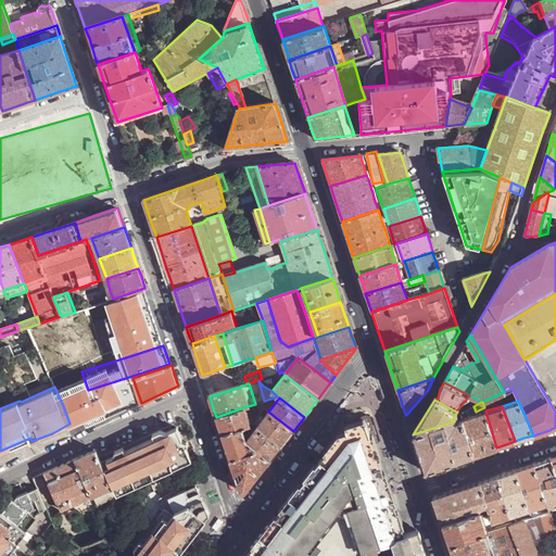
[(219,427),(222,433),(242,427),(250,425),(249,421),(244,407),(216,417),(219,427)]
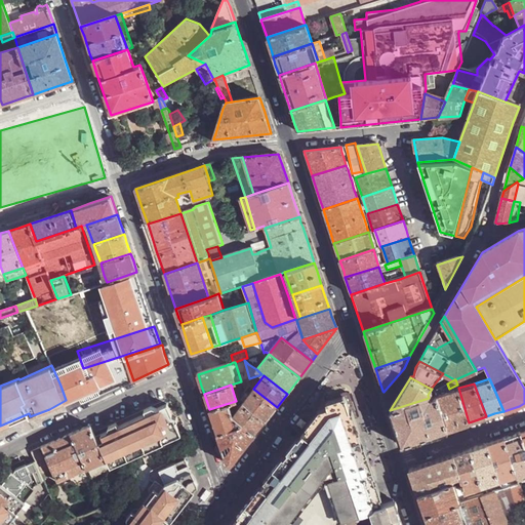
[(469,422),(458,388),(436,395),(447,430),(458,426),(469,422)]
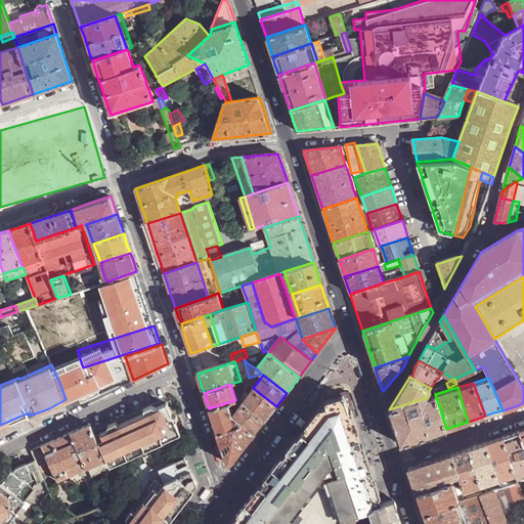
[(266,420),(276,406),(253,388),(243,402),(266,420)]
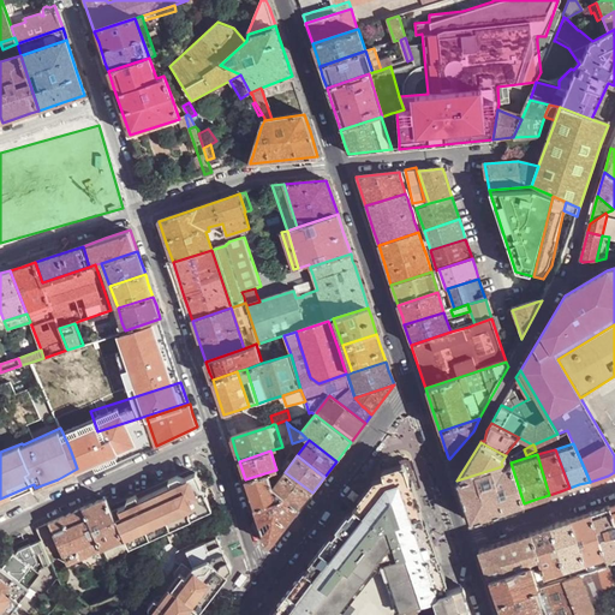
[(286,460),(284,458),(279,465),(275,466),(276,470),(280,469),(286,460)]
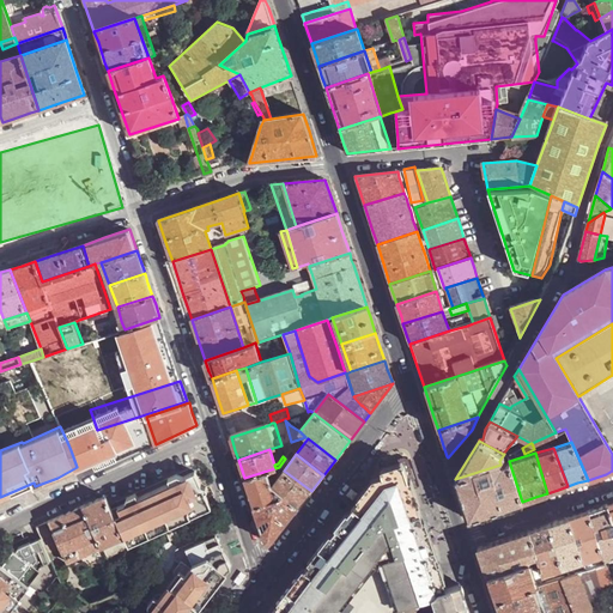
[(522,502),(509,461),(501,465),(455,479),(462,502),(468,520),(522,502)]
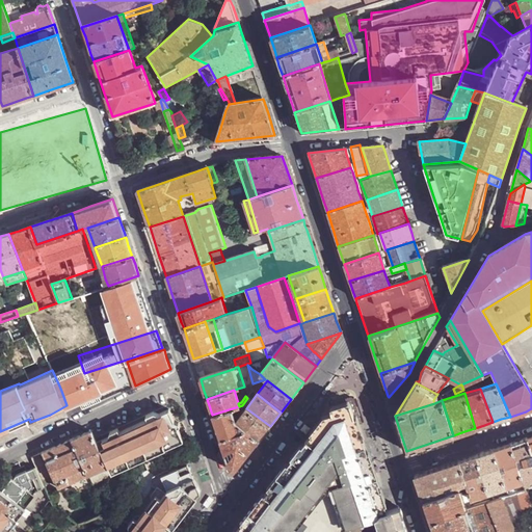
[(299,531),(364,442),(360,429),(354,414),(351,402),(328,410),(330,417),(321,422),(268,490),(238,530),(239,531),(299,531)]
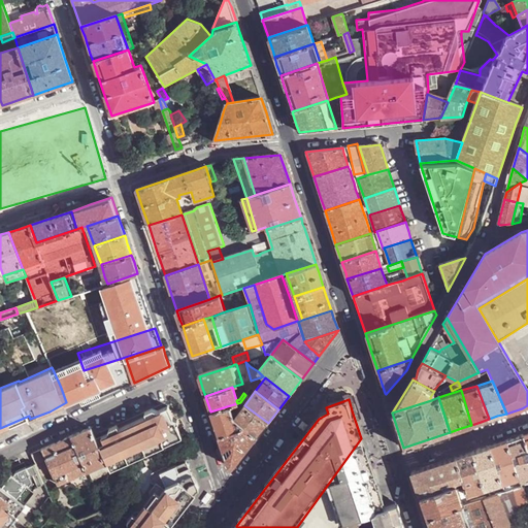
[(216,426),(219,436),(238,429),(241,424),(234,419),(230,405),(210,411),(216,426)]
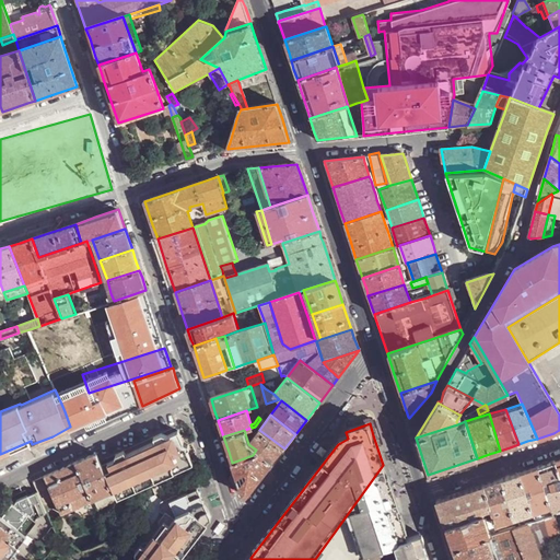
[(272,463),(284,448),(259,430),(248,444),(256,450),(272,463)]
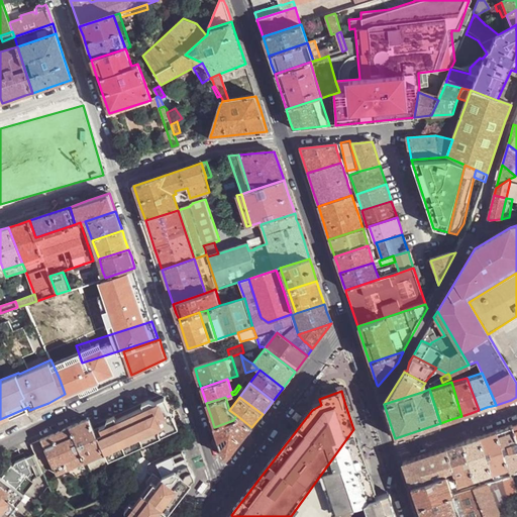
[(166,433),(168,429),(170,425),(175,423),(171,415),(174,414),(174,412),(170,411),(169,411),(166,404),(163,399),(153,403),(148,401),(141,405),(142,408),(115,420),(114,417),(107,420),(105,425),(95,430),(106,453),(111,451),(116,452),(119,453),(131,448),(133,444),(134,440),(145,435),(150,437),(153,438),(166,433)]
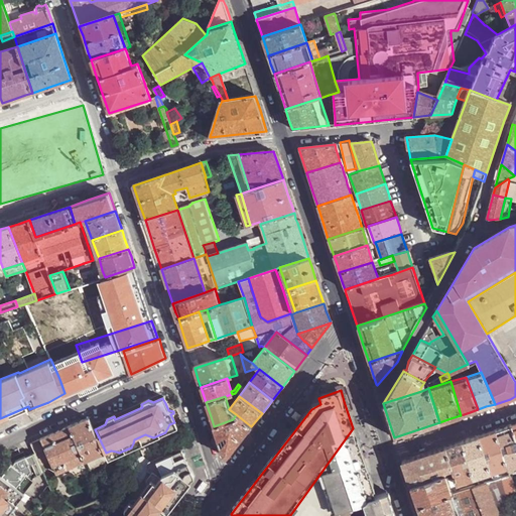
[(251,426),(236,414),(233,419),(214,426),(220,442),(224,456),(229,456),(251,426)]
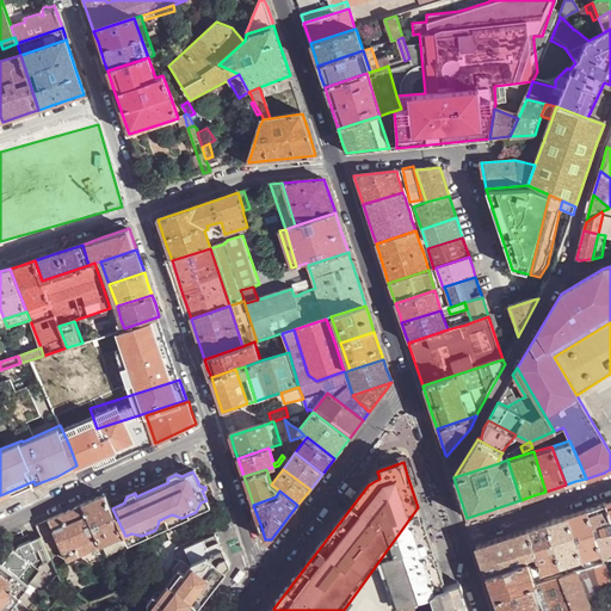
[(105,494),(82,505),(102,545),(124,536),(105,494)]
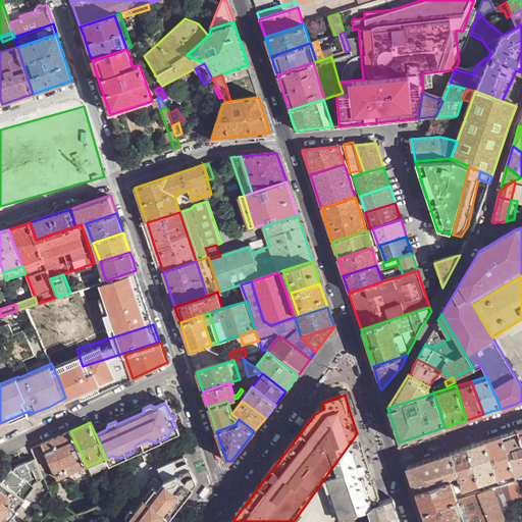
[(508,432),(500,435),(512,471),(513,473),(521,470),(521,444),(517,429),(508,432)]
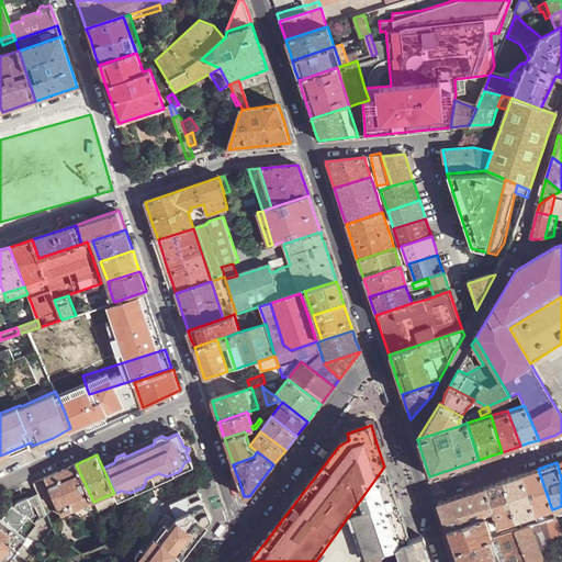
[(76,464),(45,479),(63,516),(93,502),(76,464)]
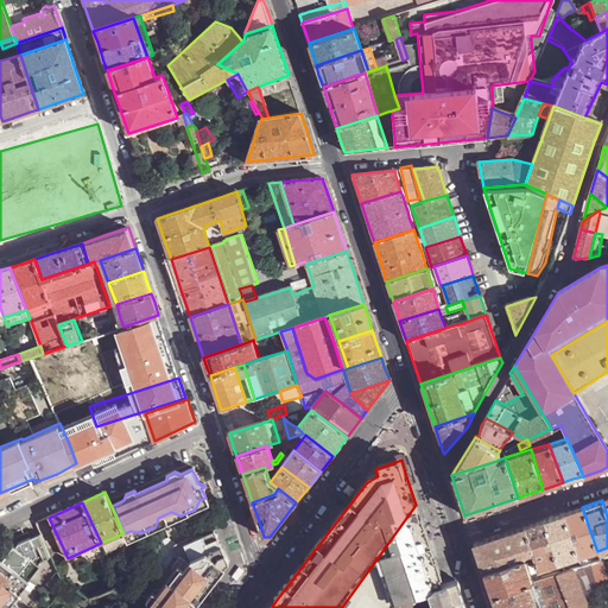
[(425,532),(416,505),(342,607),(406,607),(406,606),(413,597),(428,593),(434,588),(442,584),(425,532)]
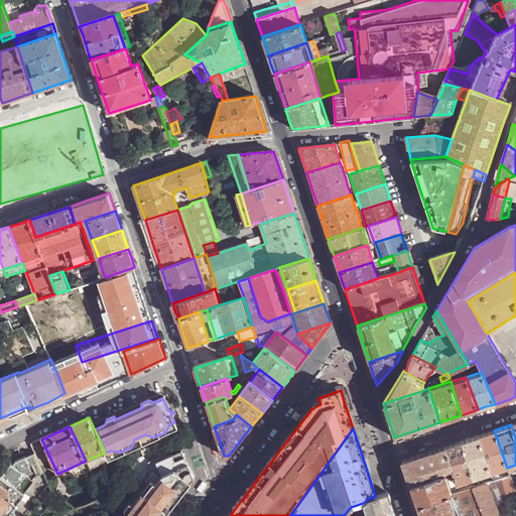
[(478,435),(490,472),(506,466),(494,430),(486,432),(478,435)]
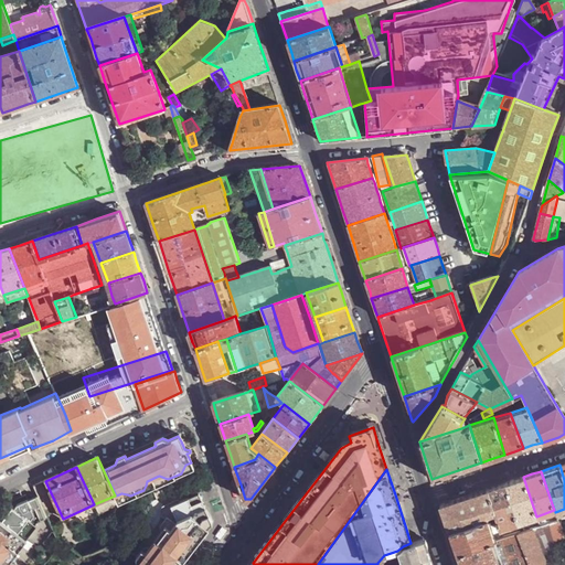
[(164,478),(159,476),(147,481),(146,486),(149,488),(162,481),(164,478)]
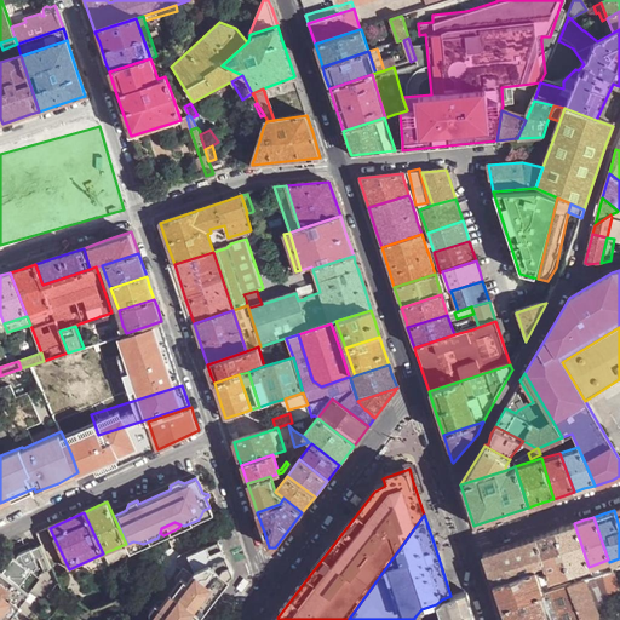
[(555,530),(569,573),(589,567),(574,523),(564,527),(555,530)]
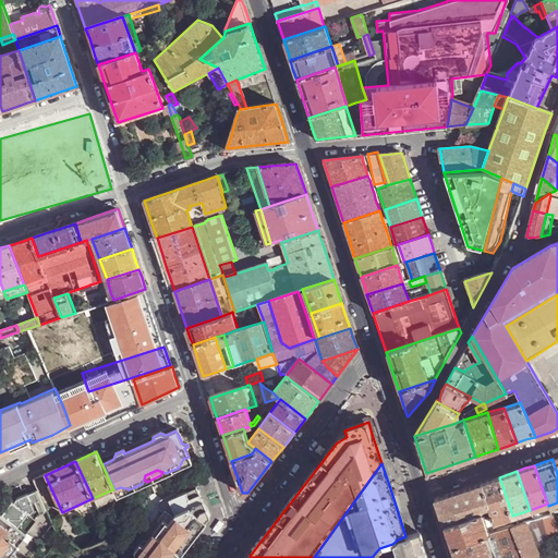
[(41,476),(33,480),(38,490),(41,500),(43,500),(45,505),(51,501),(52,501),(41,476)]
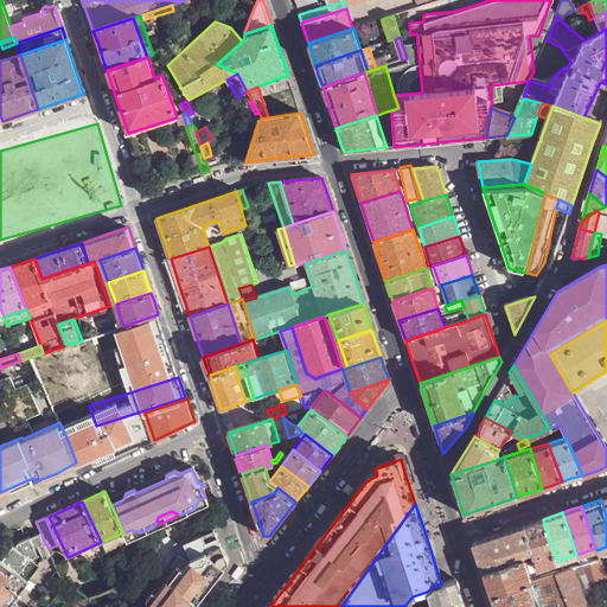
[(216,532),(211,519),(202,524),(206,536),(216,532)]
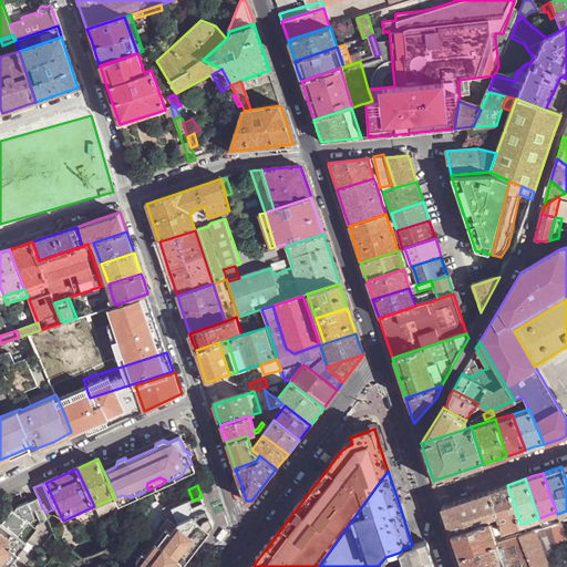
[(497,487),(488,491),(496,514),(498,521),(502,531),(521,524),(507,485),(497,487)]
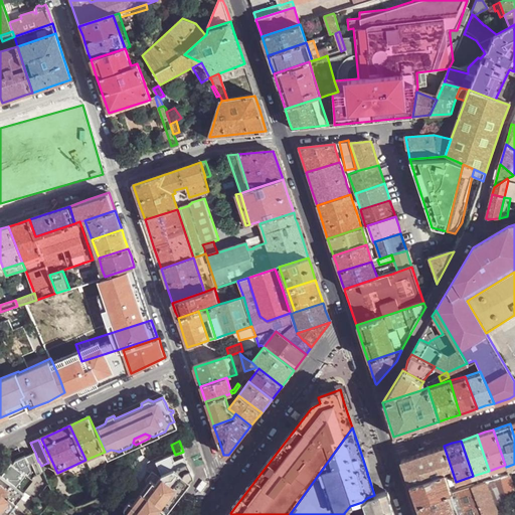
[(409,485),(445,473),(444,470),(451,467),(444,446),(406,459),(403,460),(401,460),(406,475),(409,485)]
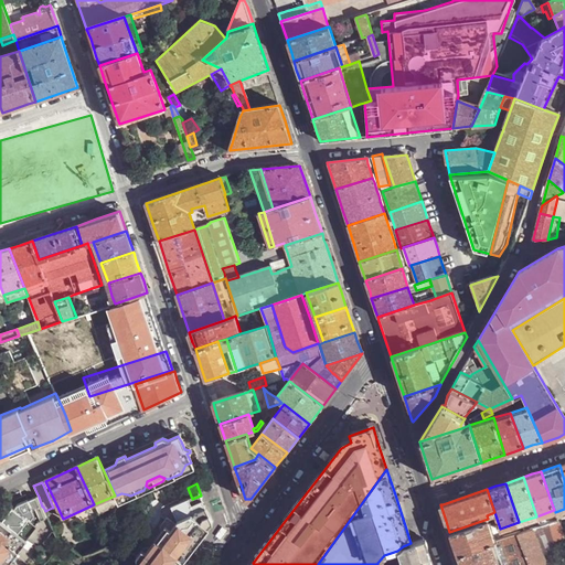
[(210,529),(213,525),(215,525),(214,524),(202,498),(201,496),(192,499),(199,513),(204,511),(206,518),(205,519),(202,523),(204,524),(202,529),(202,534),(206,535),(211,529),(210,529)]
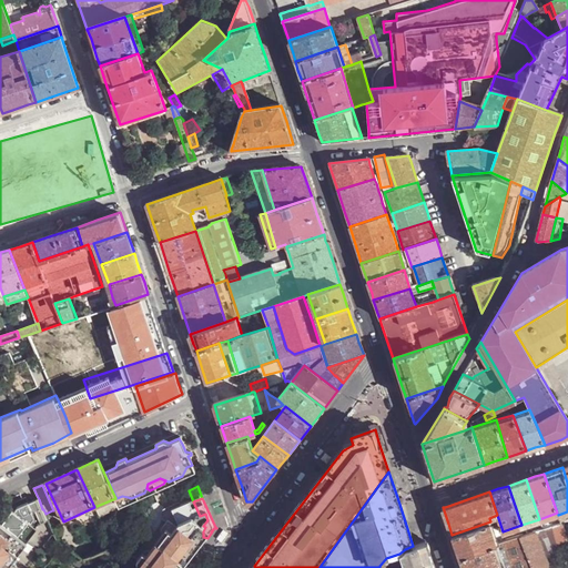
[(0,567),(4,567),(38,528),(37,526),(39,524),(47,520),(42,509),(39,499),(30,503),(30,501),(20,506),(17,510),(16,509),(4,521),(0,518),(0,567)]
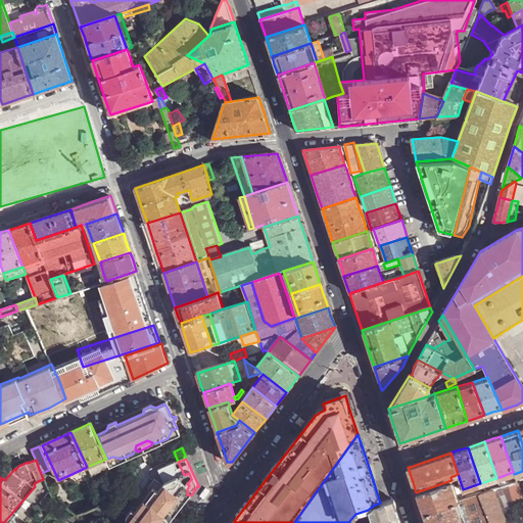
[(169,522),(176,514),(175,511),(179,510),(188,500),(187,494),(187,489),(189,485),(187,484),(190,480),(191,479),(189,473),(184,475),(178,462),(161,470),(167,482),(164,485),(160,482),(137,512),(134,510),(129,516),(132,519),(130,521),(128,522),(169,522)]
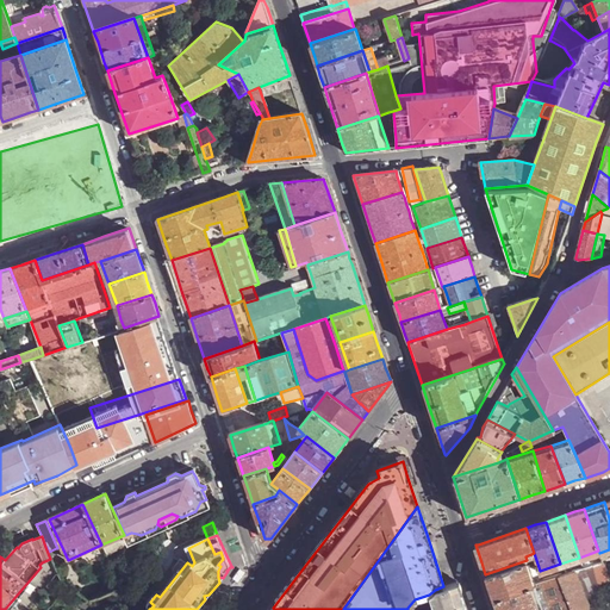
[(493,598),(534,583),(533,580),(527,561),(527,560),(485,574),(490,590),(493,598)]
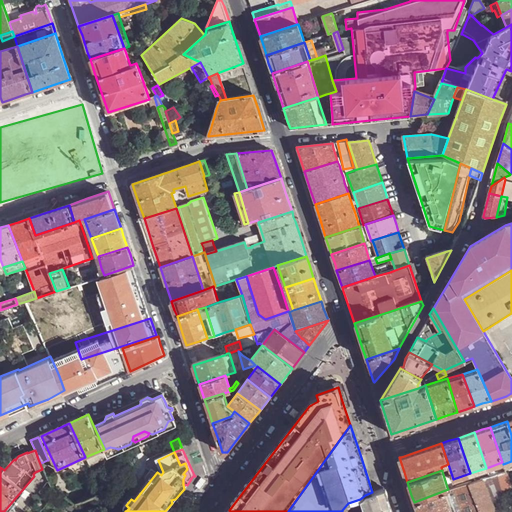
[(511,491),(506,472),(497,475),(506,508),(511,506),(511,491)]
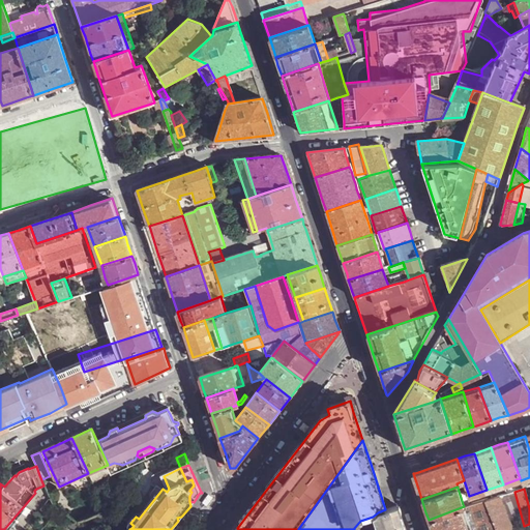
[(489,499),(484,500),(495,529),(513,529),(525,527),(524,526),(514,492),(489,499)]
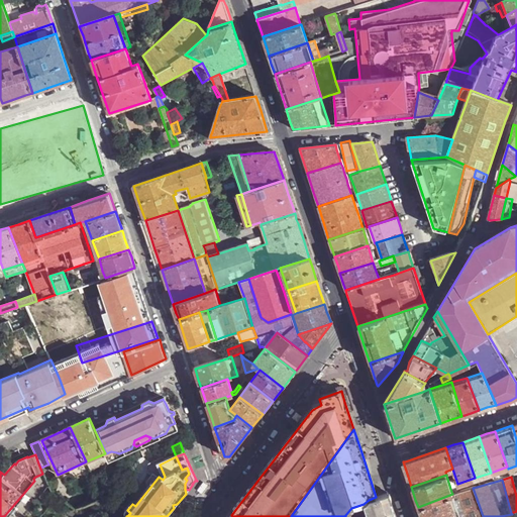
[(420,516),(483,516),(473,488),(459,492),(452,494),(418,507),(420,516)]
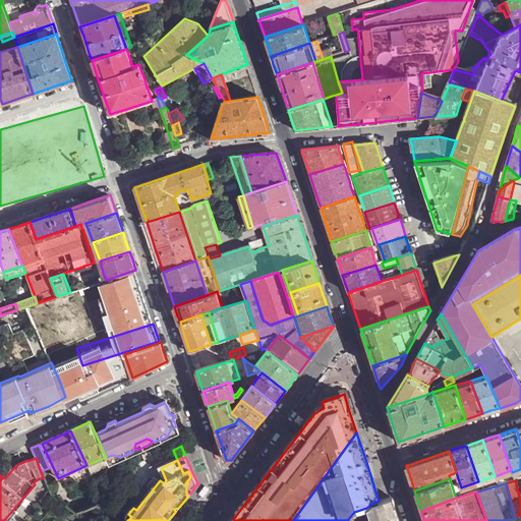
[(101,497),(104,503),(111,500),(109,494),(101,497)]
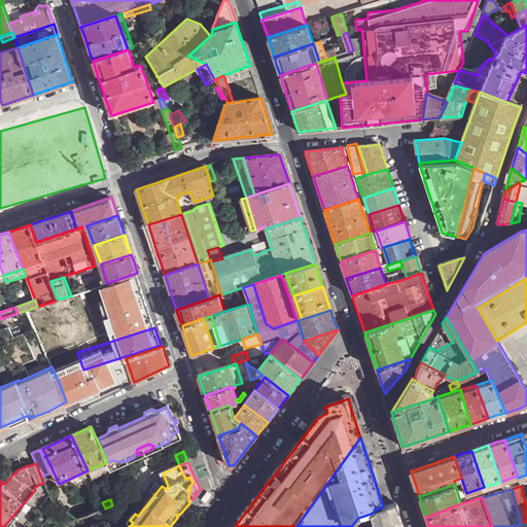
[(371,514),(375,526),(402,526),(401,521),(395,502),(383,506),(376,510),(371,514)]
